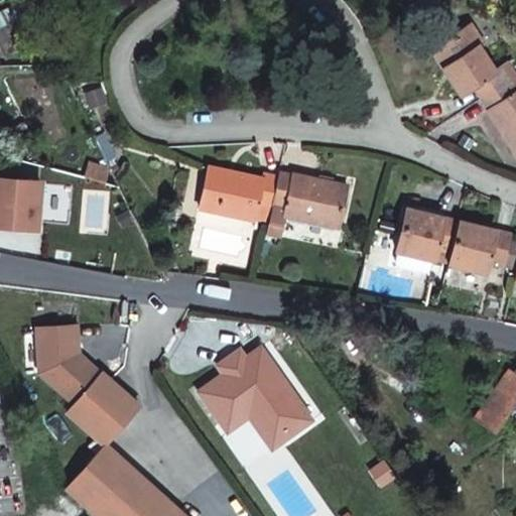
[(0,47),(6,60),(34,47),(20,20),(0,29),(0,47)]
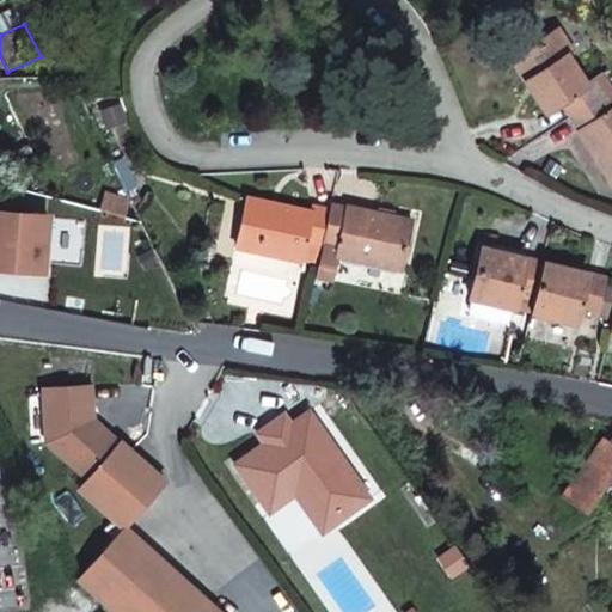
[(573,118),(603,98),(593,83),(587,86),(568,57),(573,55),(558,32),(521,55),(543,87),(534,93),(548,115),(563,104),(573,118)]
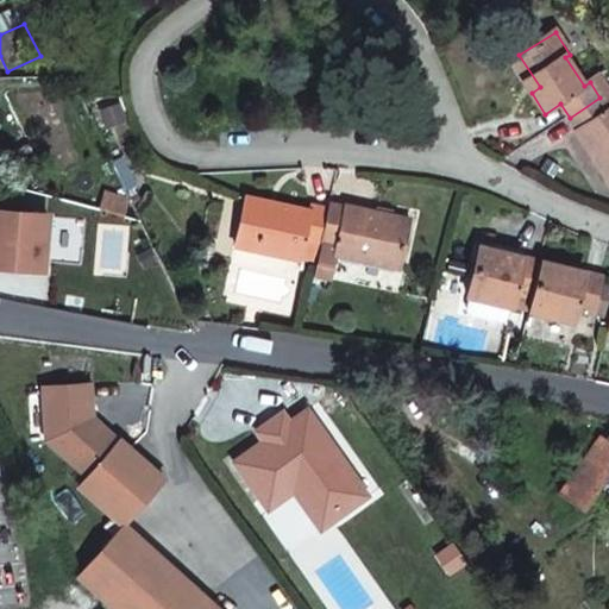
[(519,55),(510,61),(532,93),(540,87),(519,55)]
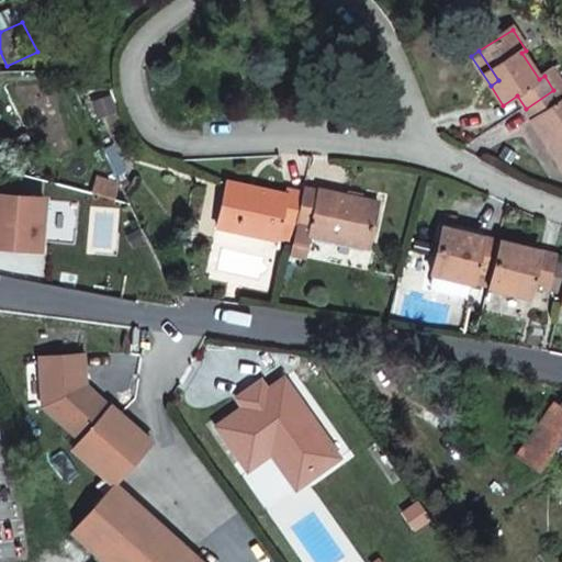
[(561,101),(553,90),(526,109),(534,121),(561,165),(561,101)]
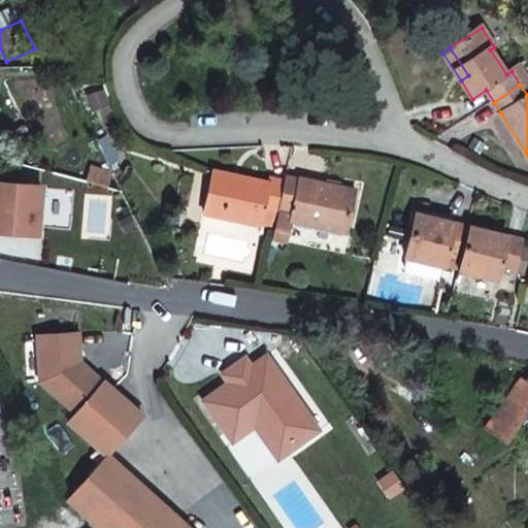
[(270,177),(269,183),(215,171),(205,215),(260,226),(261,226),(275,229),(277,220),(286,182),(270,177)]
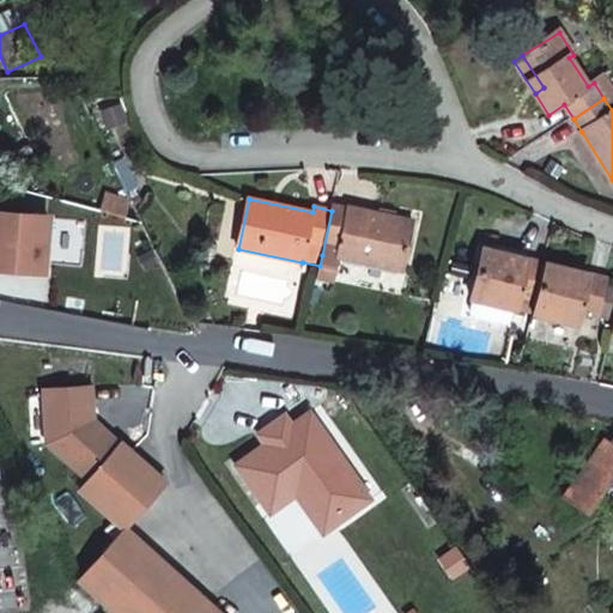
[(339,259),(404,273),(414,220),(350,206),(349,207),(333,204),(332,211),(322,255),(325,255),(319,279),(334,281),(339,259)]
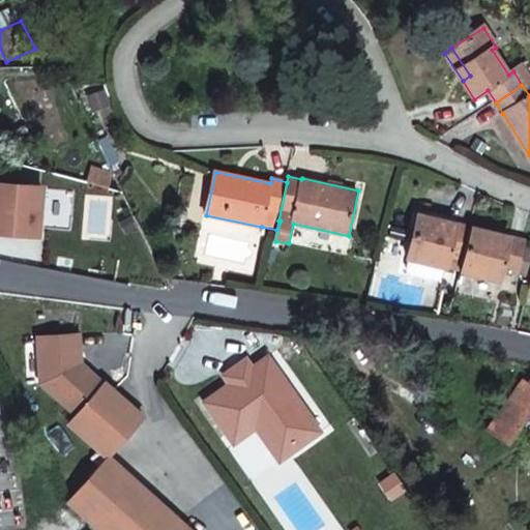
[(0,234),(38,238),(42,187),(0,183),(0,234)]
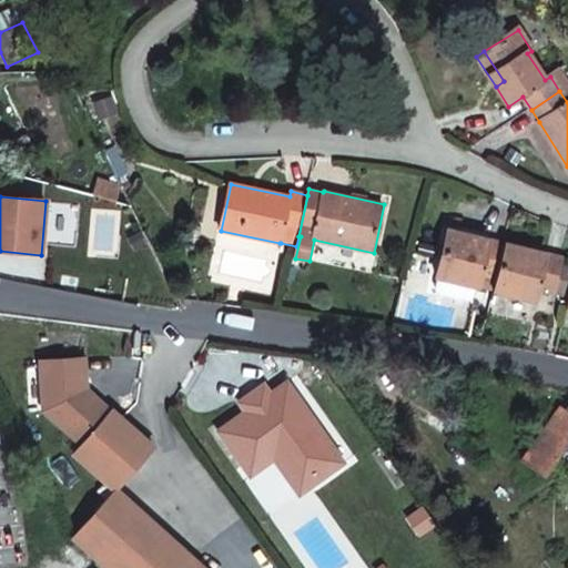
[(465,242),(467,235),(448,231),(447,236),(465,242)]
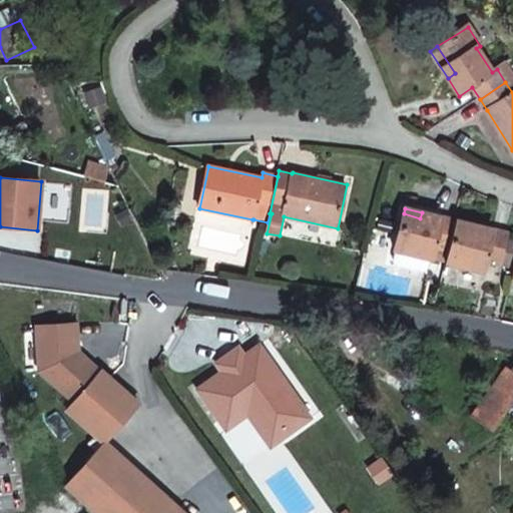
[(422,212),(420,218),(404,213),(395,250),(397,251),(430,260),(432,261),(432,259),(446,263),(455,226),(456,220),(422,212)]
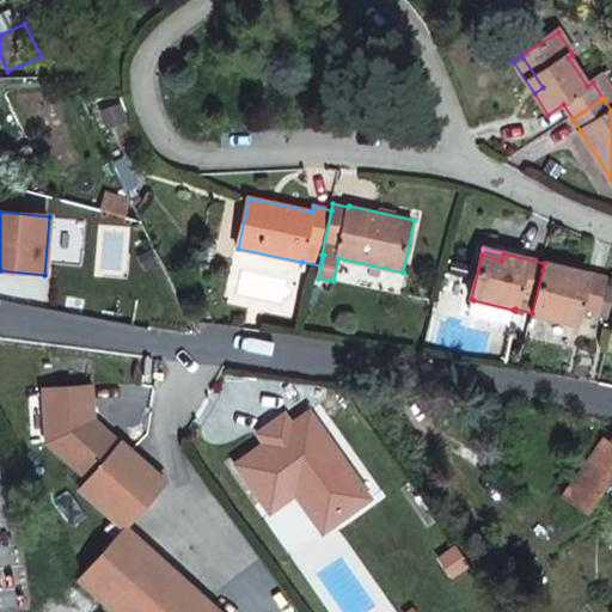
[(563,275),(565,268),(544,263),(543,270),(563,275)]
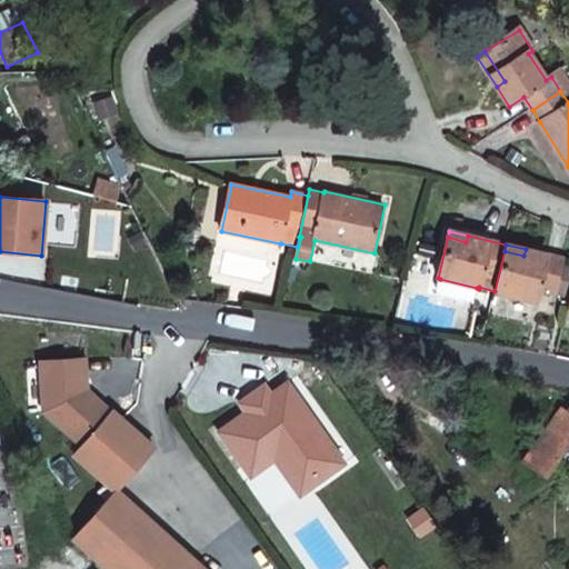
[(526,249),(523,256),(505,251),(495,291),(495,292),(536,302),(539,289),(568,296),(568,270),(561,269),(563,259),(526,249)]
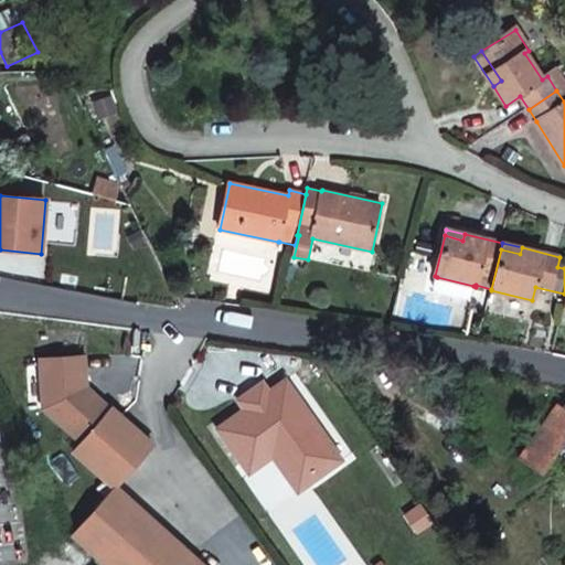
[(473,286),(437,277),(434,287),(437,292),(466,299),(471,296),(473,286)]
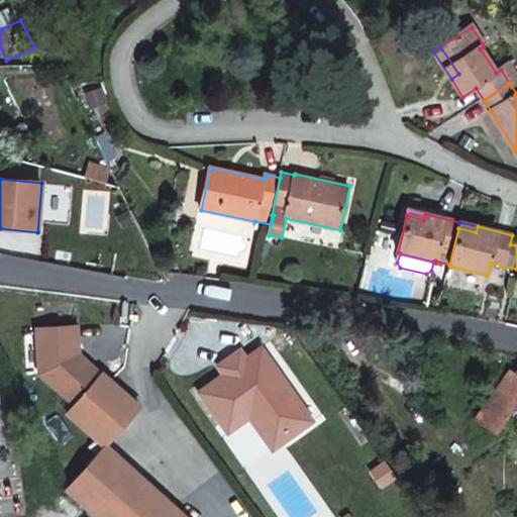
[(224,370),(199,387),(221,419),(252,397),(282,439),(314,418),(264,343),(247,353),(224,370)]
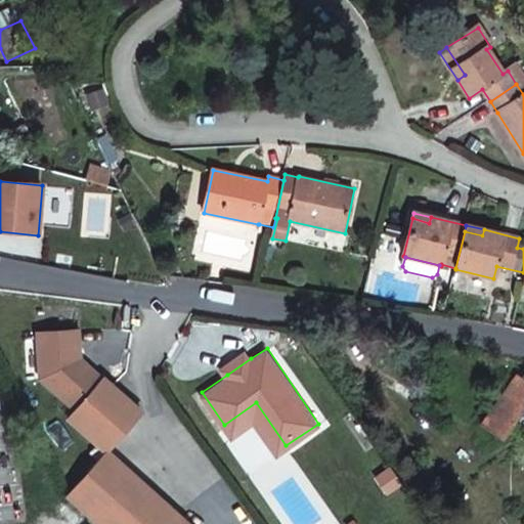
[(222,366),(227,375),(251,358),(246,350),(222,366)]
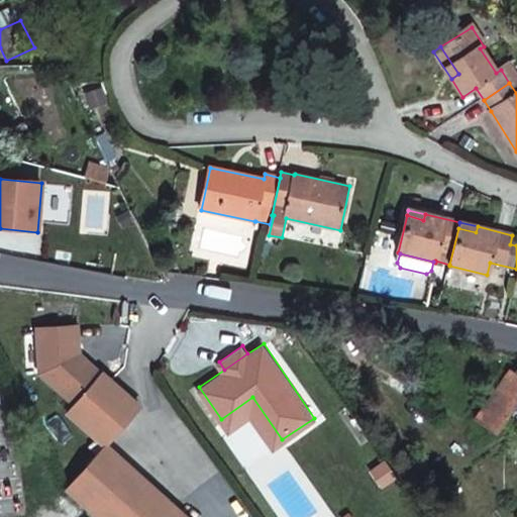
[(516,368),(515,371),(511,368),(474,417),(496,434),(516,405),(516,368)]
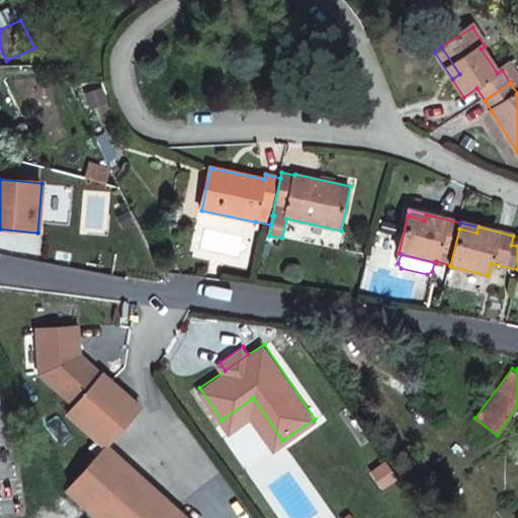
[(253,398),(222,420),(228,429),(250,414),(272,447),(282,440),(253,398)]
